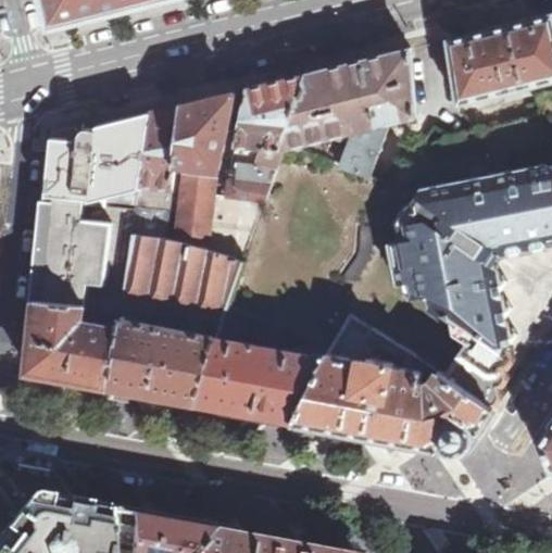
[(40,0),(48,29),(164,0),(40,0)]
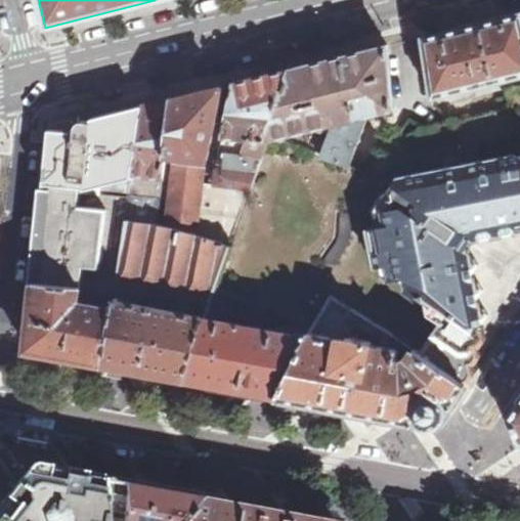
[(519,12),(519,13),(421,38),(427,78),(430,78),(431,90),(429,90),(431,99),(431,100),(519,77),(519,12)]
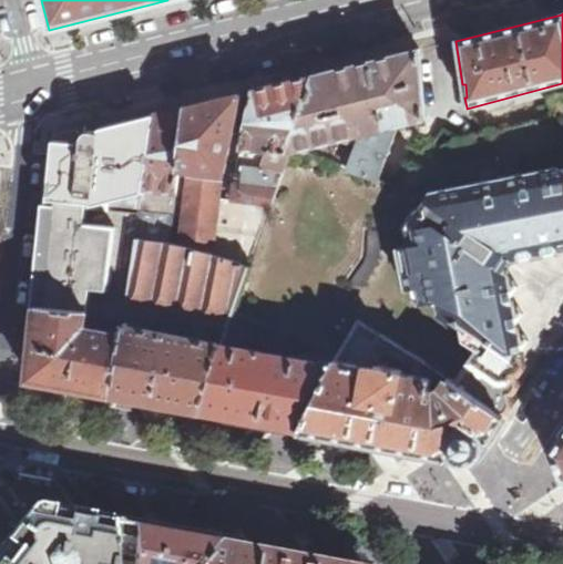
[(313,77),(287,153),(292,152),(360,135),(348,172),(378,182),(397,125),(423,119),(418,55),(419,53),(419,50),(313,77)]
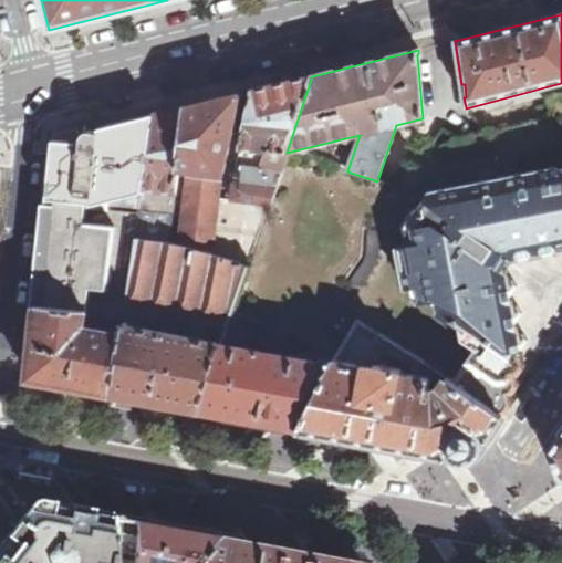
[(233,185),(272,190),(285,153),(287,153),(312,76),(251,92),(233,185)]
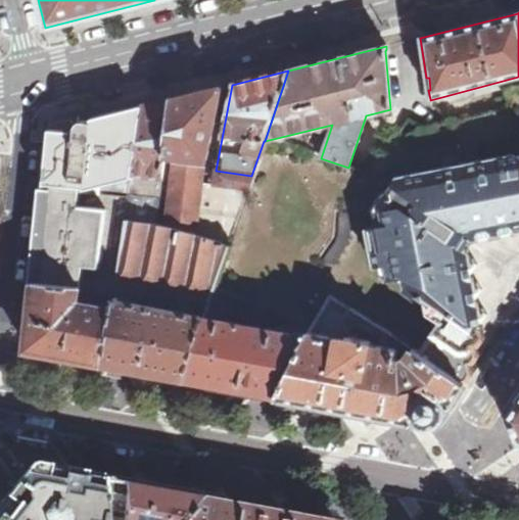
[(220,88),(171,99),(164,158),(205,163),(206,163),(221,92),(220,88)]
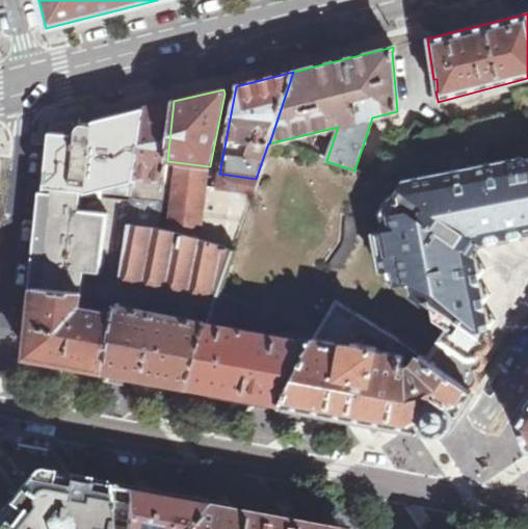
[(139,116),(125,225),(159,233),(167,161),(174,101),(140,109),(139,116)]
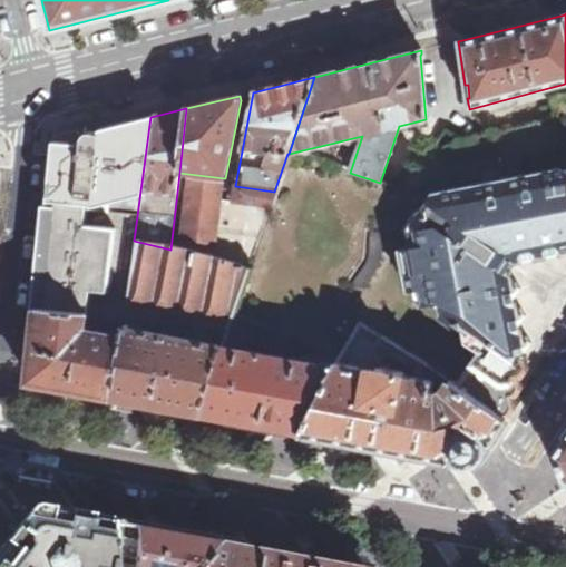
[(87,294),(123,297),(134,241),(149,125),(132,123),(128,134),(98,132),(97,135),(86,136),(81,138),(80,146),(49,144),(29,309),(86,311),(87,294)]
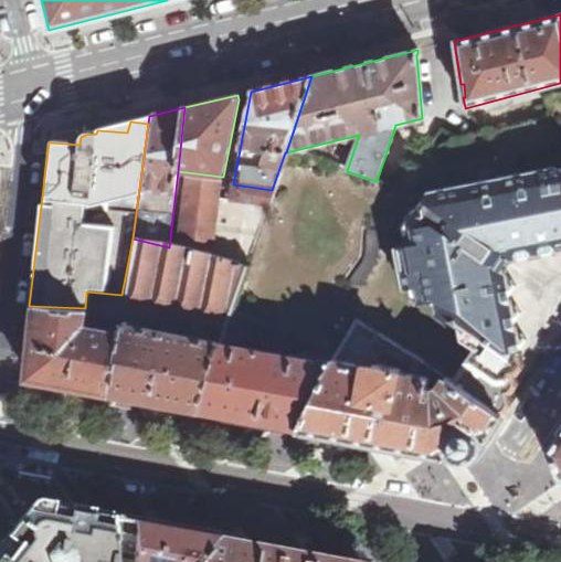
[(478,337),(447,380),(501,415),(507,405),(503,402),(512,386),(509,383),(519,368),(503,271),(497,267),(505,255),(514,261),(560,253),(560,163),(560,165),(556,158),(425,184),(401,216),(393,243),(402,289),(478,337)]
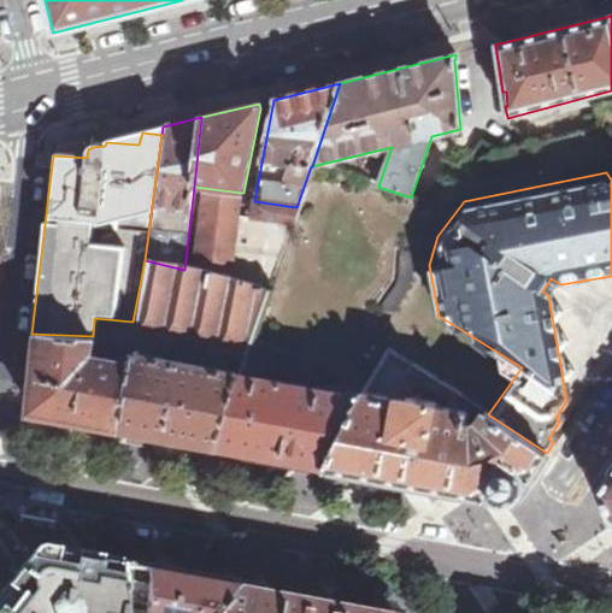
[(194,187),(184,270),(269,290),(290,225),(249,220),(243,269),(233,267),(242,193),(194,187)]
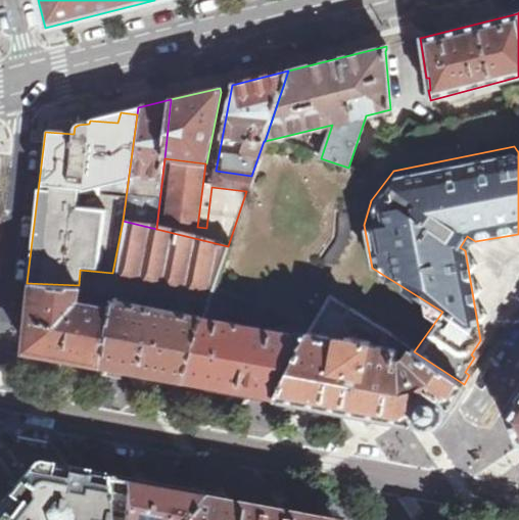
[(211,187),(246,191),(251,176),(216,171),(215,171),(211,187)]
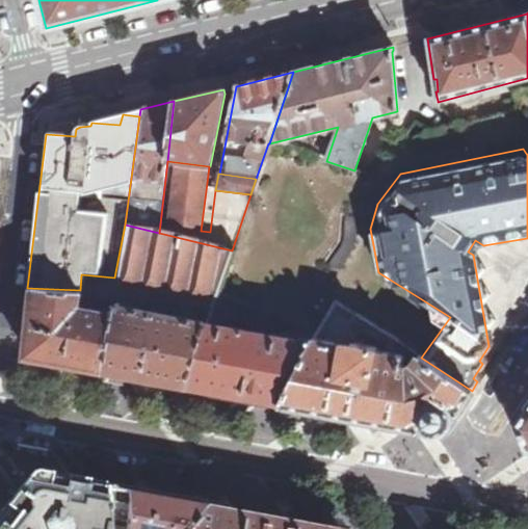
[(101,377),(188,393),(209,318),(232,250),(159,233),(125,225),(114,278),(112,308),(101,377)]
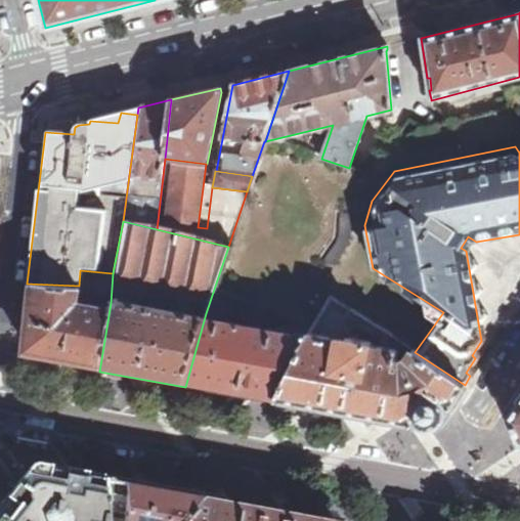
[(17,357),(99,372),(111,303),(78,301),(79,286),(27,284),(17,357)]
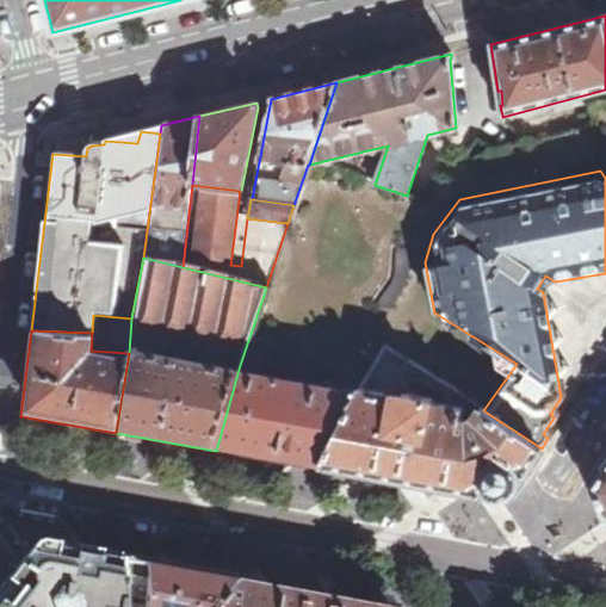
[(539,451),(542,448),(483,410),(382,348),(356,389),(315,469),(502,502),(512,493),(540,452),(539,451)]
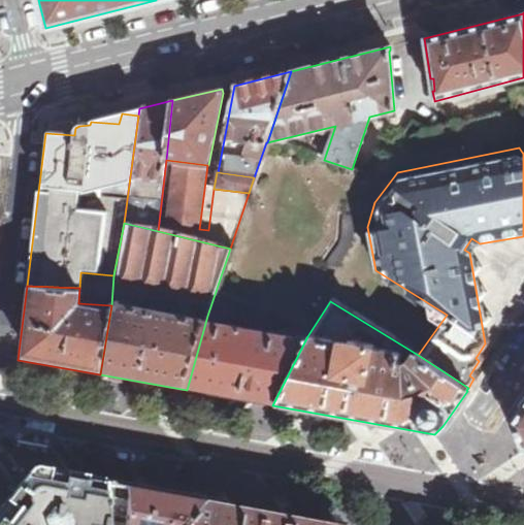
[(207,316),(187,390),(272,405),(307,336),(207,316)]
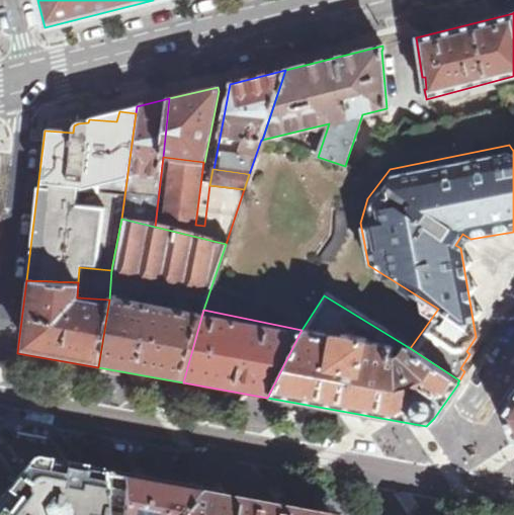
[(513,396),(501,415),(512,439),(513,439),(513,396)]
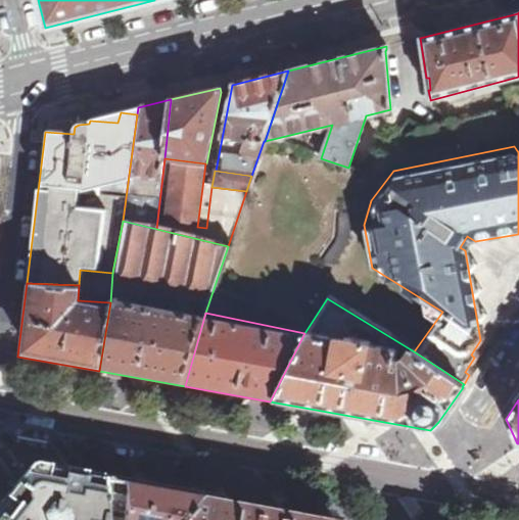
[(98,519),(96,489),(33,477),(30,476),(28,477),(26,478),(25,479),(0,511),(0,519),(98,519)]
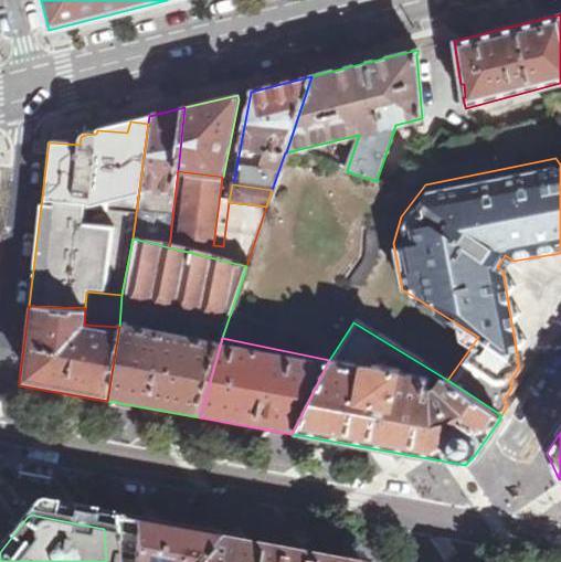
[(200,561),(213,549),(104,529),(106,561),(200,561)]
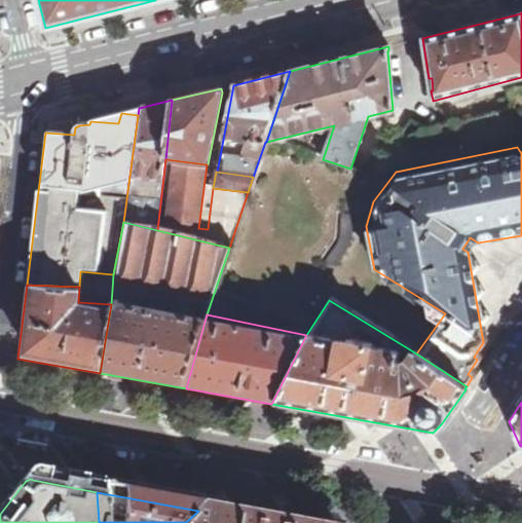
[(267,522),(250,519),(208,512),(198,511),(186,522),(267,522)]
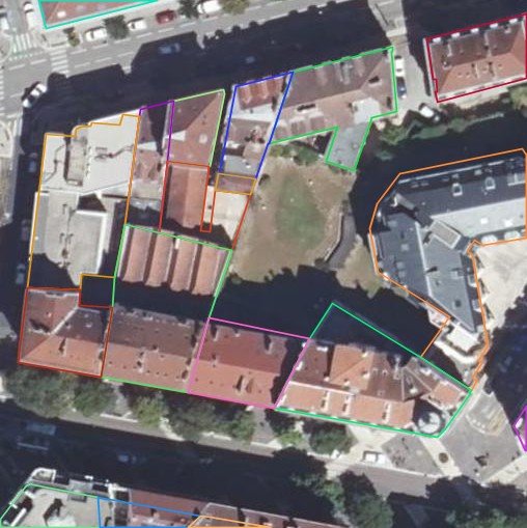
All buildings are outlined.
